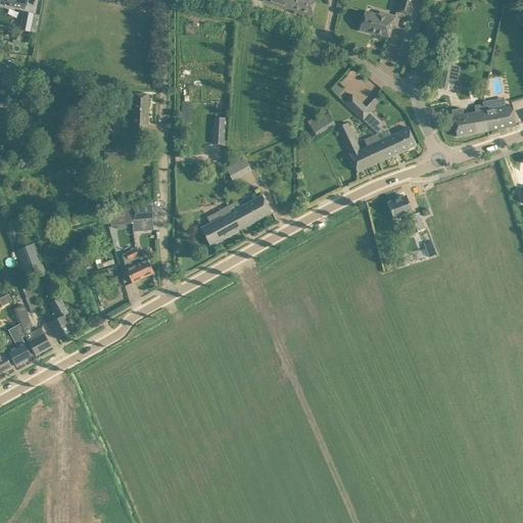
[(0,0),(10,2),(9,6),(25,9),(26,0),(0,0)]
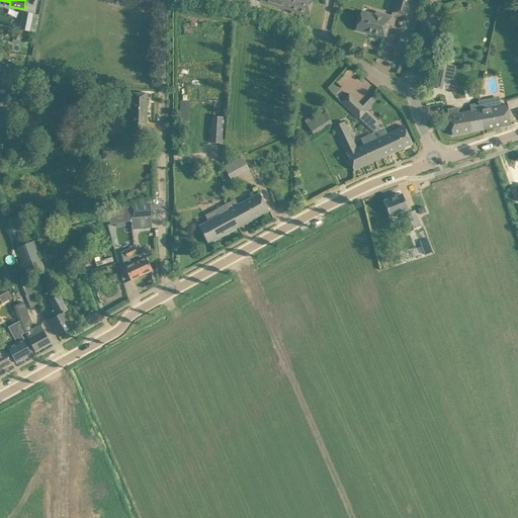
[(260,0),(289,10),(290,6),(287,5),(288,0),(260,0)]
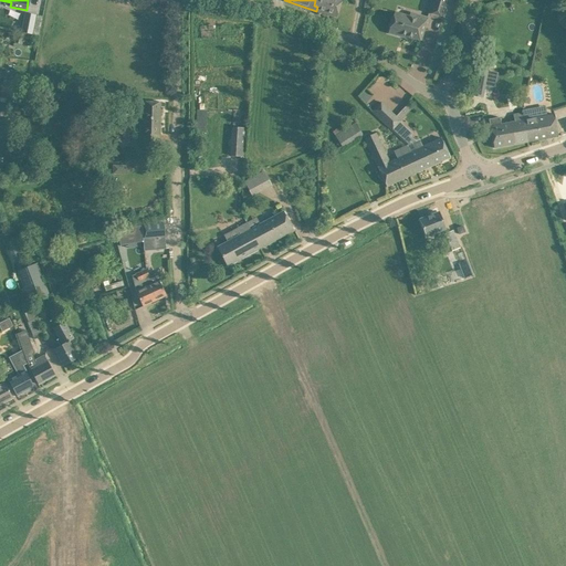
[(315,0),(314,6),(317,7),(316,11),(336,17),(339,7),(341,0),(315,0)]
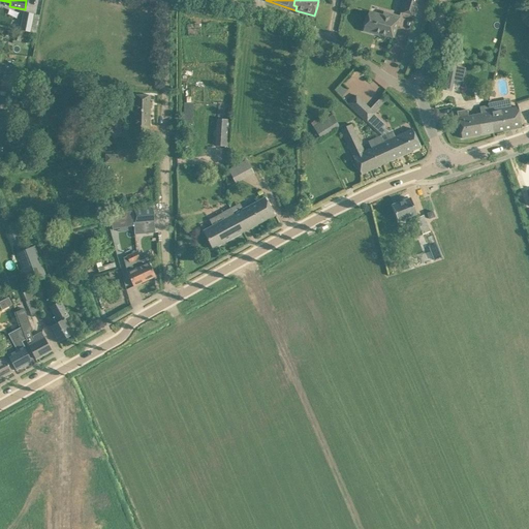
[(403,0),(400,11),(414,16),(418,0),(403,0)]
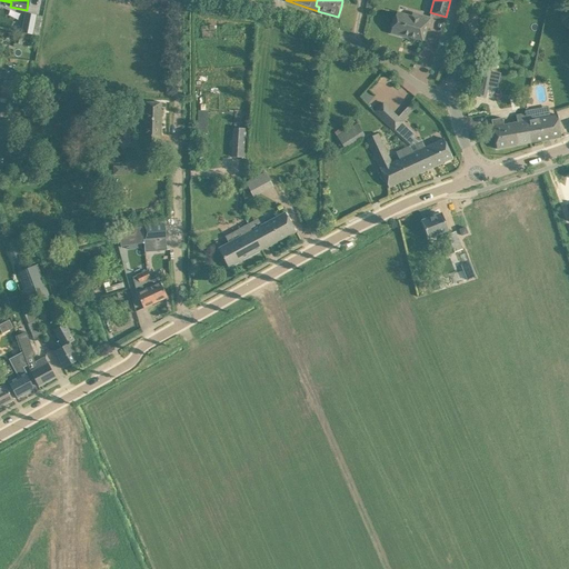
[(0,22),(20,28),(22,15),(0,8),(0,22)]
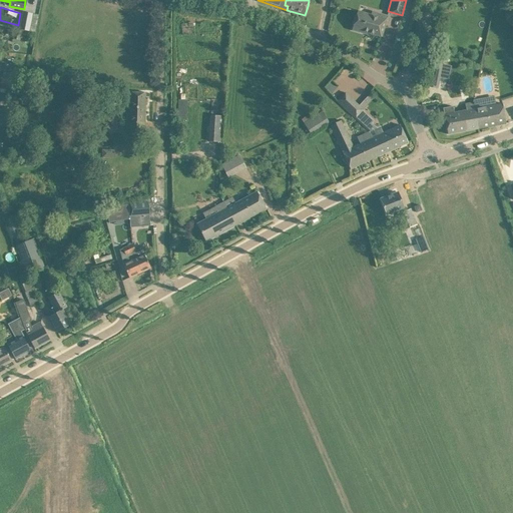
[(388,16),(378,13),(372,11),(371,15),(358,11),(352,30),(368,34),(368,32),(382,36),(388,16)]
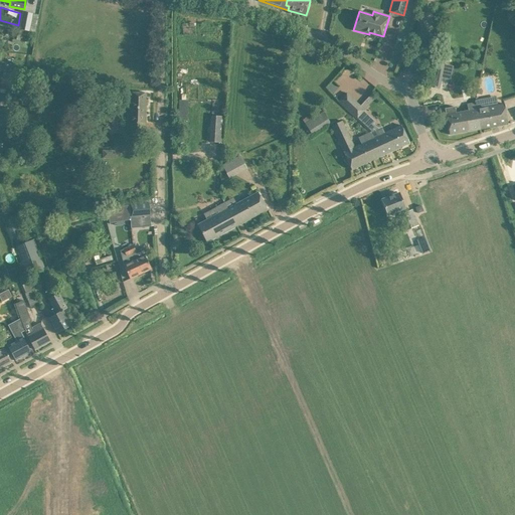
[(23,12),(19,29),(29,31),(33,14),(23,12)]
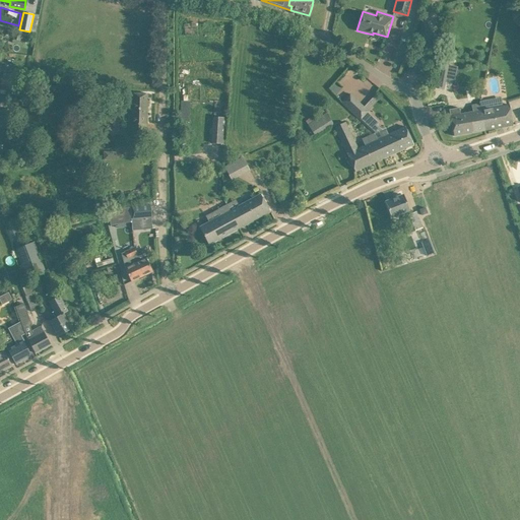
[(448,65),(438,63),(434,87),(443,89),(445,78),(443,78),(445,71),(447,71),(448,65)]
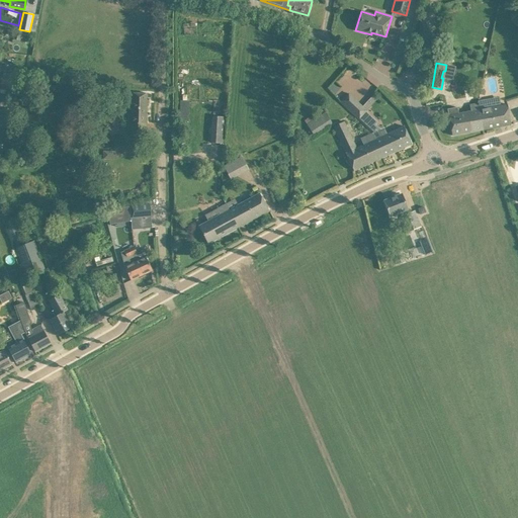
[(501,85),(500,73),(491,74),(493,86),(501,85)]
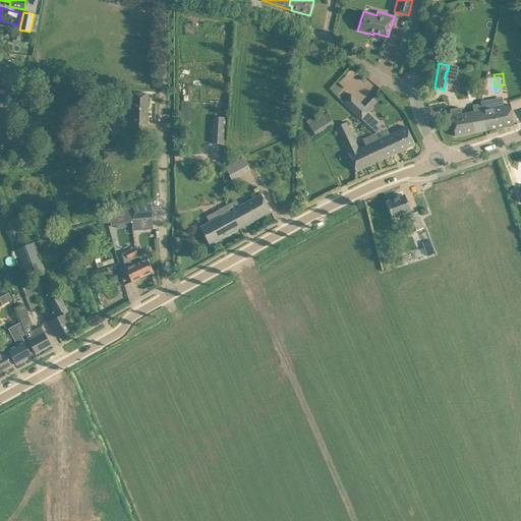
[(0,94),(8,95),(8,96),(13,96),(14,79),(3,78),(1,78),(1,90),(0,90),(0,94)]
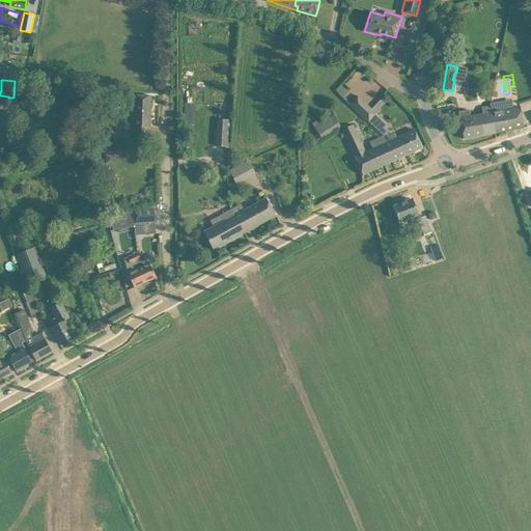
[(149,139),(151,95),(133,95),(131,139),(149,139)]
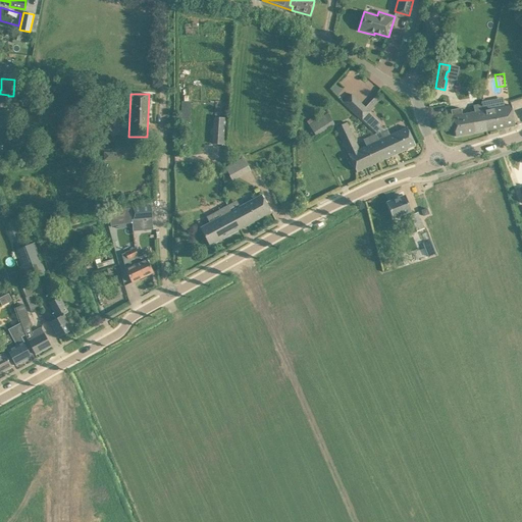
[(343,103),(361,121),(370,112),(351,94),(343,103)]
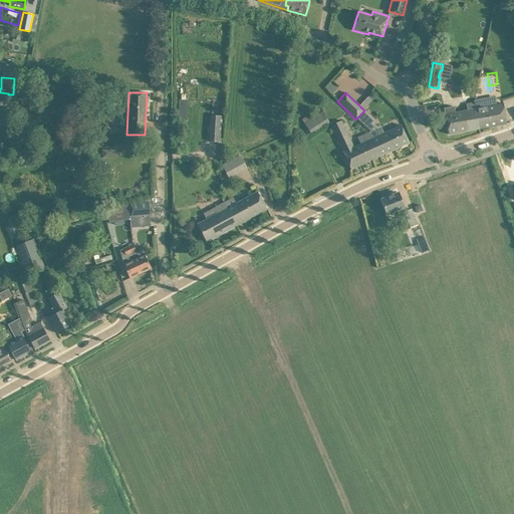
[(0,106),(2,106),(2,107),(12,107),(13,94),(8,94),(8,95),(0,94),(0,106)]
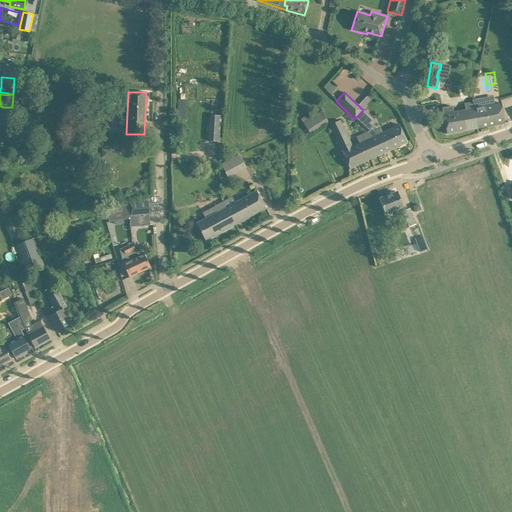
[(465,131),(505,123),(501,104),(472,109),(471,103),(464,104),(465,110),(453,113),(452,107),(442,108),(447,134),(465,131)]
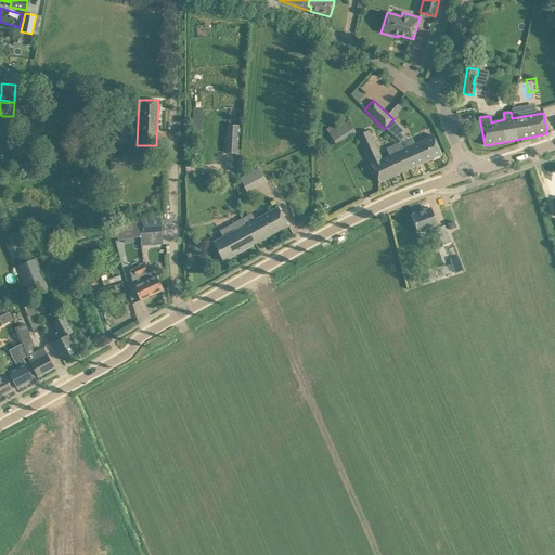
[(7,129),(13,130),(14,116),(13,116),(2,116),(1,129),(7,129)]
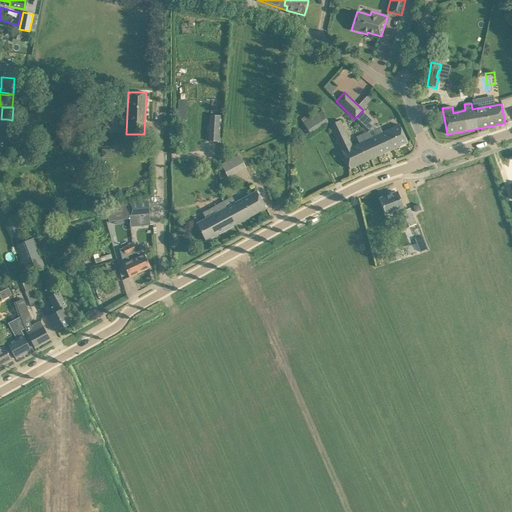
[(322,111),(303,123),(309,133),(328,121),(322,111)]
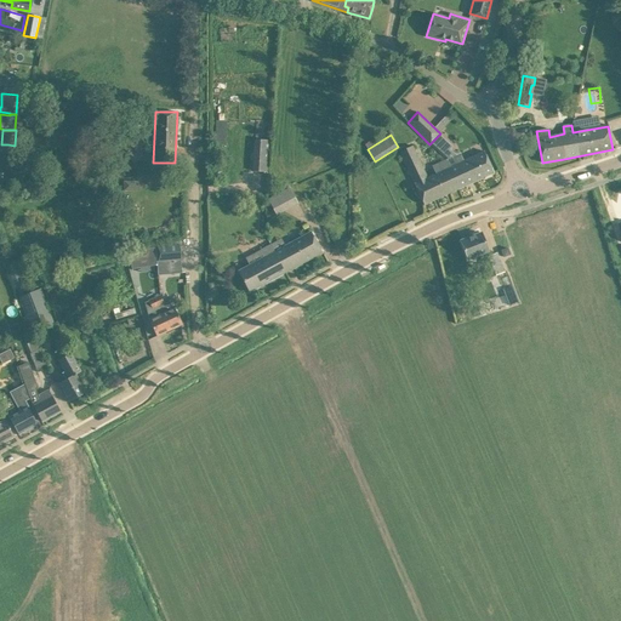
[(254,171),(266,172),(267,141),(255,140),(254,171)]
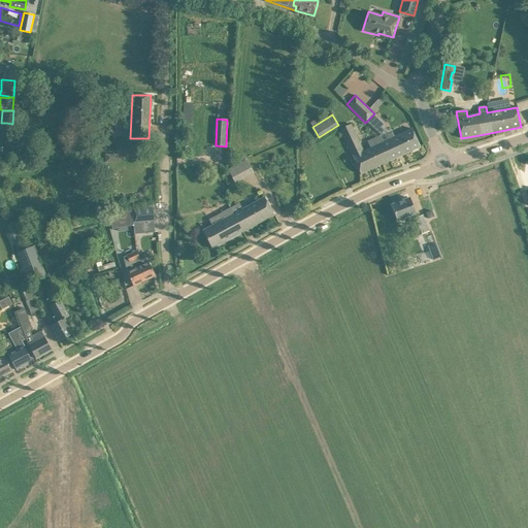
[(361,174),(390,161),(382,142),(383,142),(380,135),(367,141),(370,147),(363,151),(351,124),(339,129),(361,174)]
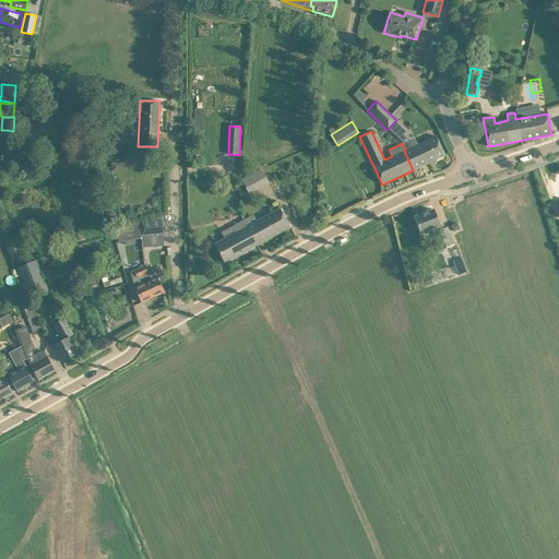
[(404,151),(413,170),(444,155),(437,138),(405,152),(405,151),(404,151)]
